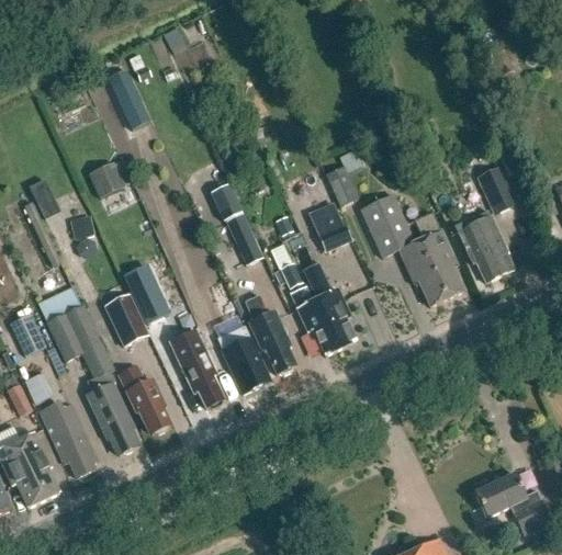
[(352,114),(360,127),(373,121),(366,108),(352,114)]
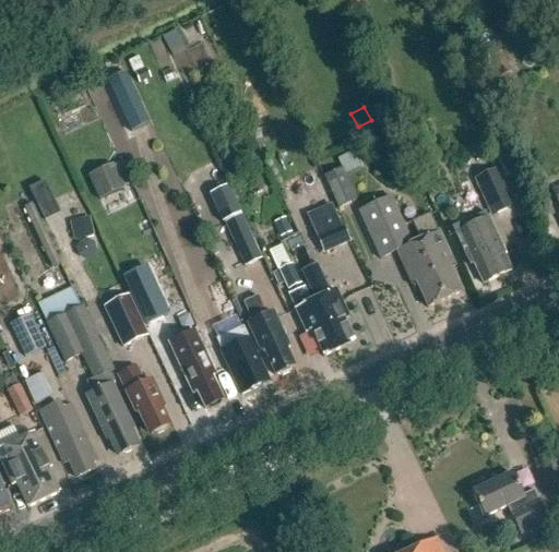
[(341,164),(323,171),(339,203),(355,195),(344,170),(360,163),(354,147),(336,154),(341,164)]
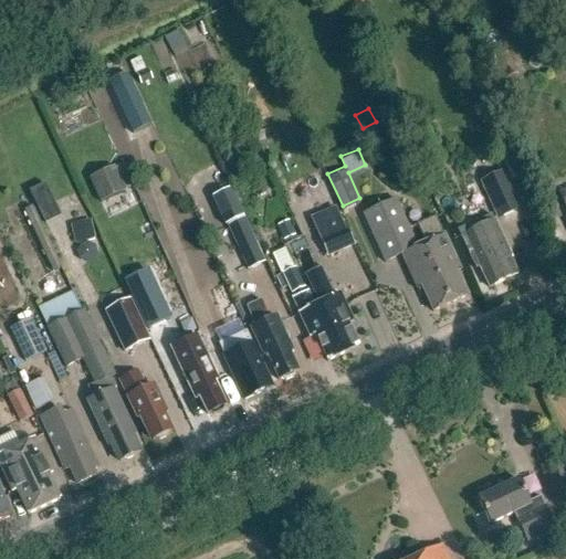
[(501,155),(511,175),(522,169),(512,149),(501,155)]
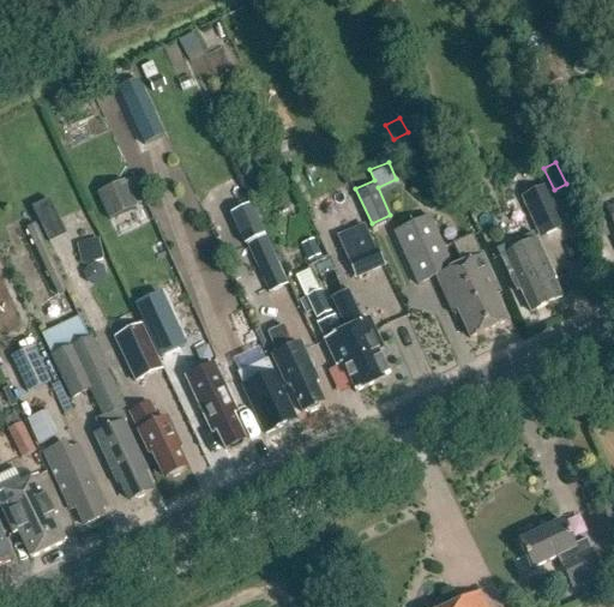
[(125,178),(97,191),(110,218),(138,205),(125,178)]
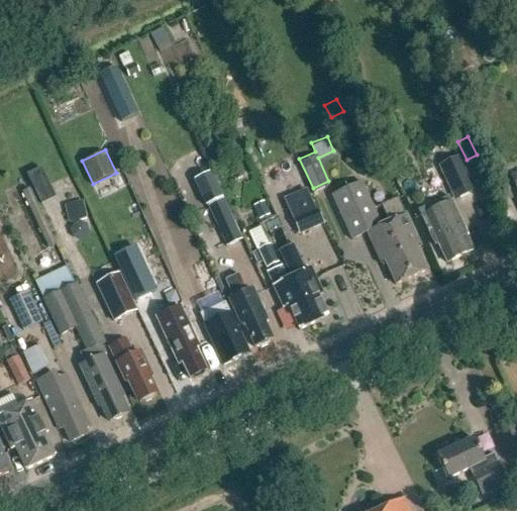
[(438,160),(453,194),(474,185),(457,150),(438,160)]
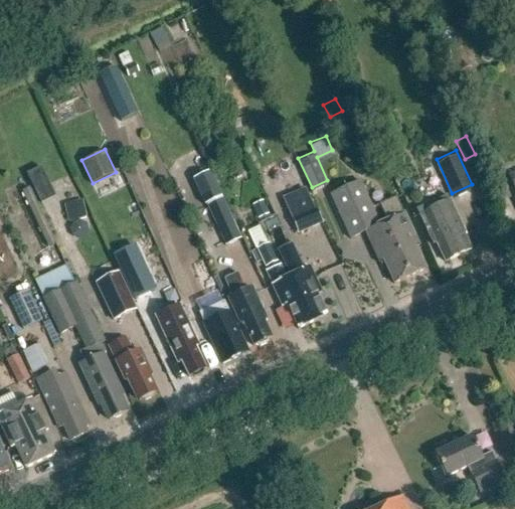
[(26,165),(40,195),(55,188),(40,158),(26,165)]
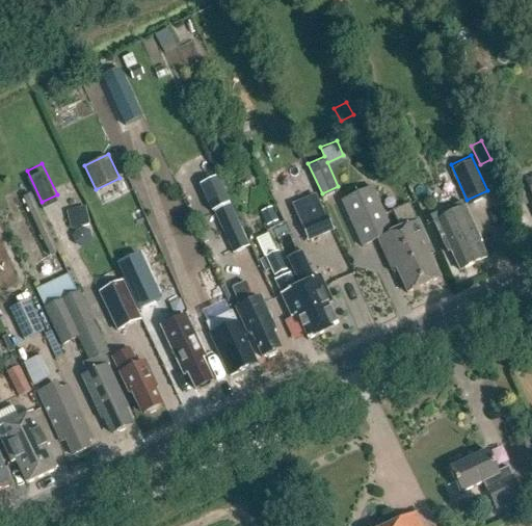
[(341,196),(362,242),(377,236),(392,266),(396,265),(406,288),(436,274),(426,252),(431,250),(408,200),(392,208),(399,226),(392,229),(371,183),(341,196)]
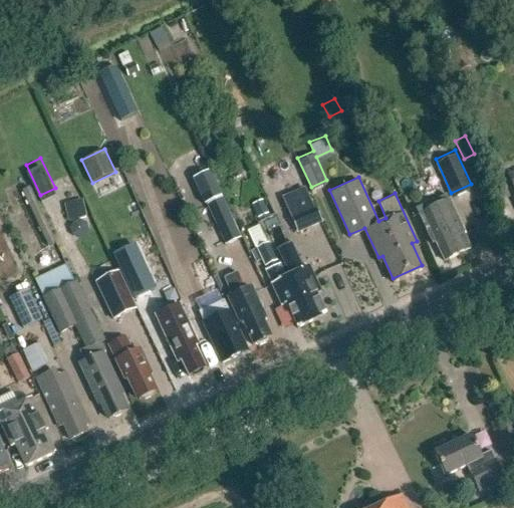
[(65,196),(68,213),(88,209),(84,192),(65,196)]
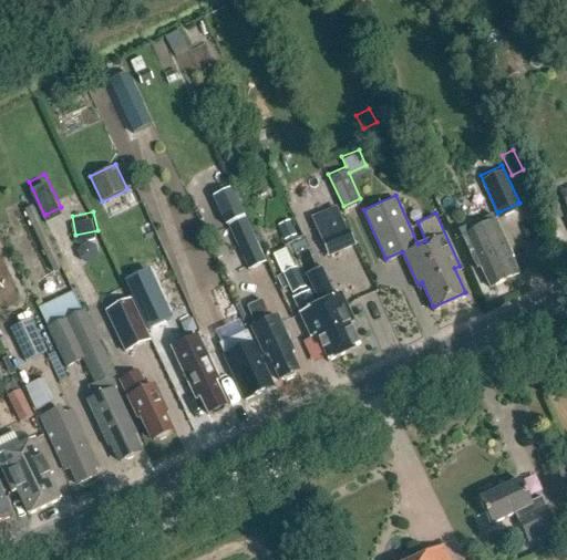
[(226,220),(247,266),(265,257),(244,211),(226,220)]
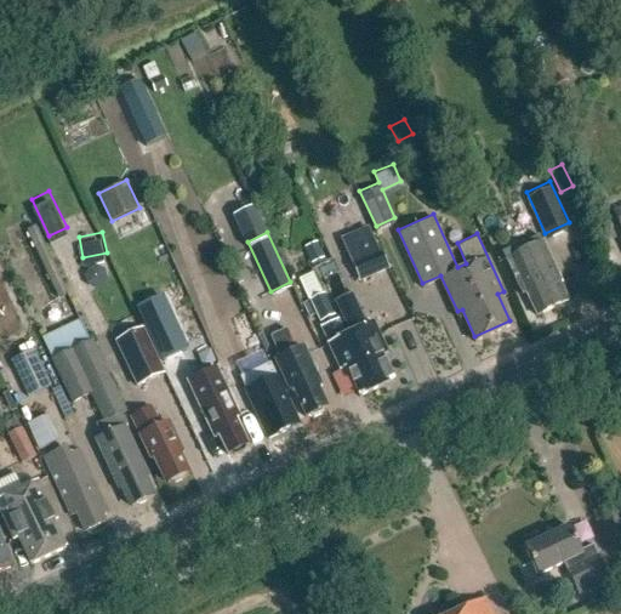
[(559,277),(551,256),(548,257),(540,239),(536,233),(502,249),(506,255),(522,290),(527,288),(537,311),(567,297),(558,279),(559,277)]
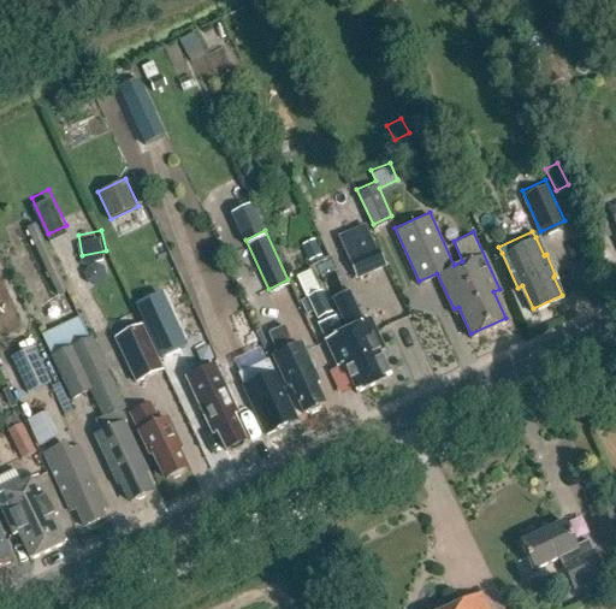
[(321,250),(314,234),(301,240),(308,255),(321,250)]
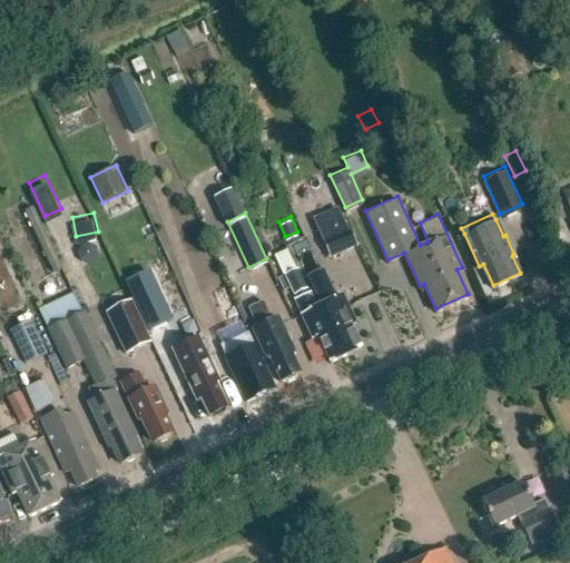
[(321,230),(331,254),(357,243),(347,219),(321,230)]
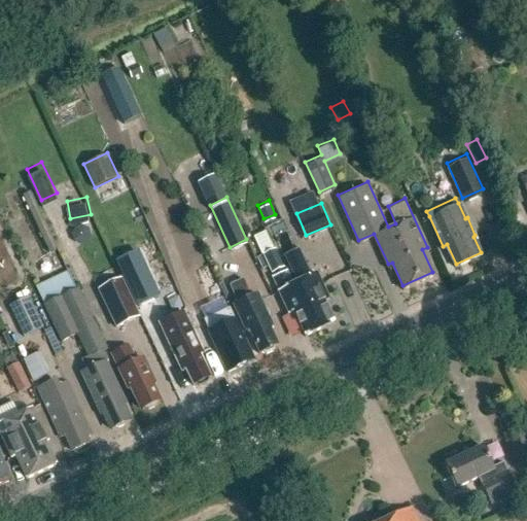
[(272,240),(258,246),(268,266),(280,261),(272,240)]
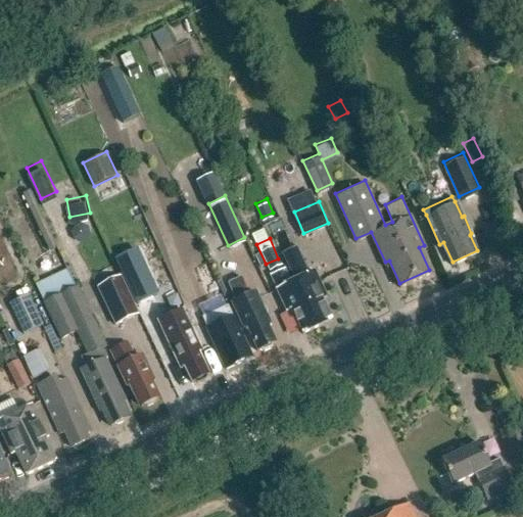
[(136,300),(157,290),(136,245),(115,254),(136,300)]
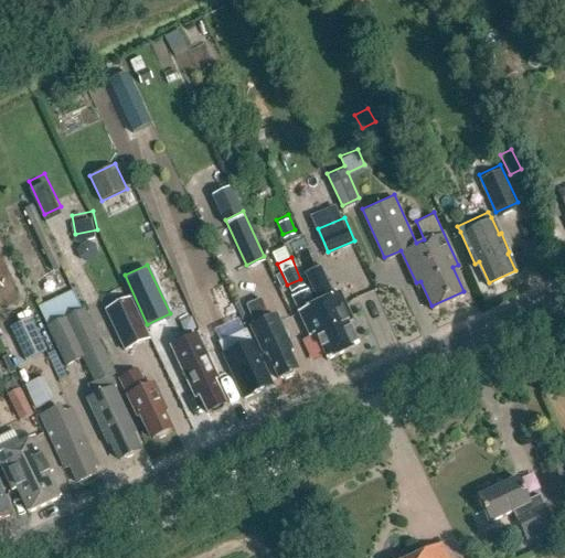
[(334,324),(345,349),(358,342),(347,320),(352,317),(339,289),(333,292),(327,278),(312,285),(319,299),(313,301),(315,302),(313,302),(319,314),(323,312),(330,326),(334,324)]
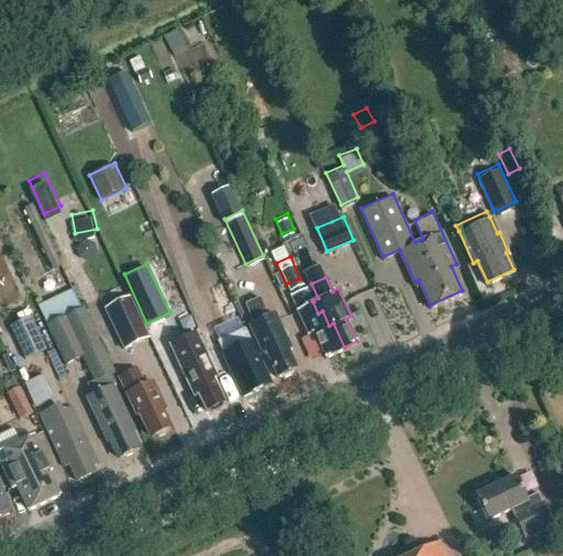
[(313,330),(326,355),(344,347),(333,323),(329,325),(322,311),(318,313),(312,301),(313,301),(312,300),(306,286),(291,292),(298,307),(297,308),(309,332),(313,330)]
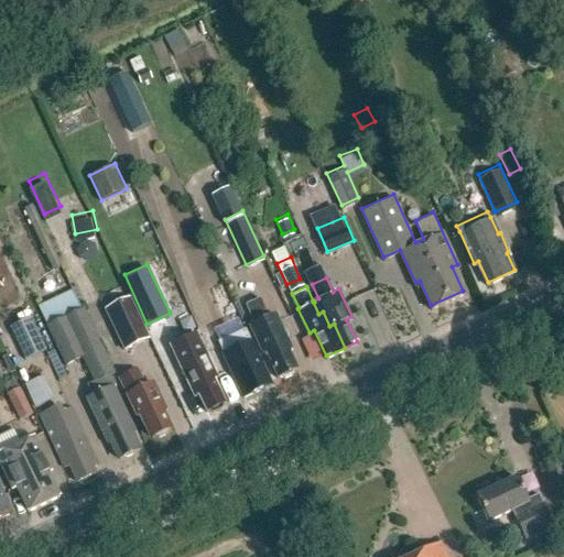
[(106,306),(125,346),(149,335),(130,295),(106,306)]
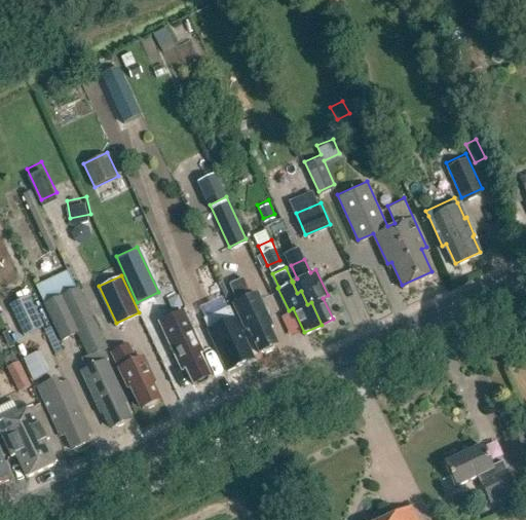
[(243,329),(248,327),(258,349),(276,341),(266,318),(269,317),(257,290),(250,293),(242,275),(228,282),(236,299),(231,301),(243,329)]
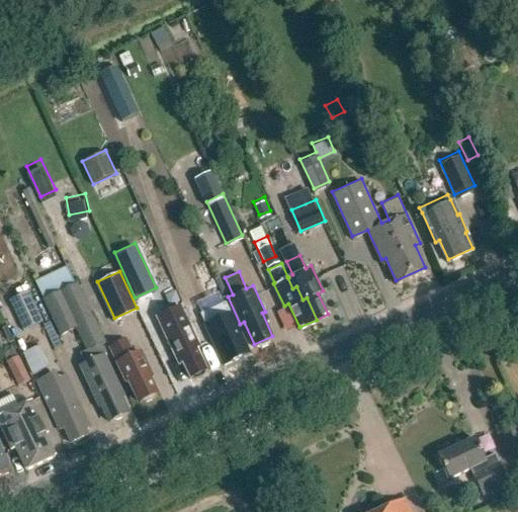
[(76,282),(45,296),(61,332),(76,325),(87,347),(101,341),(104,340),(77,281),(76,282)]
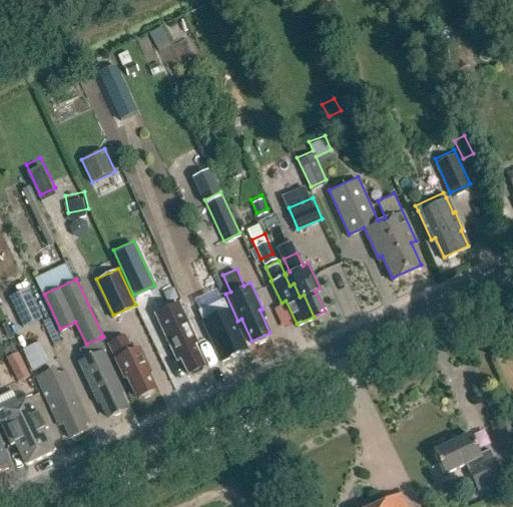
[(26,285),(7,294),(21,324),(40,316),(26,285)]
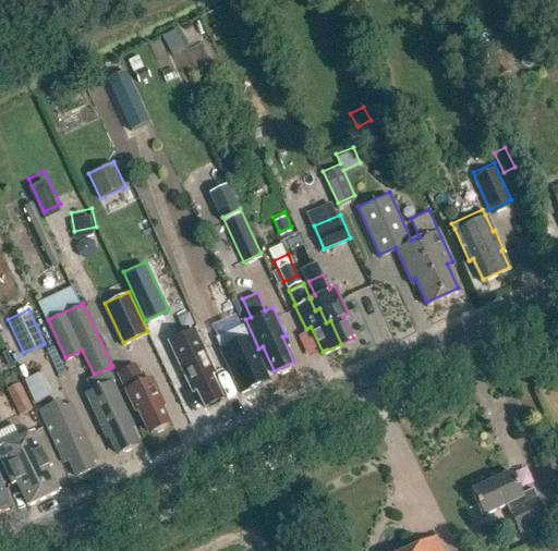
[(243,322),(216,334),(241,390),(268,378),(269,377),(243,322)]
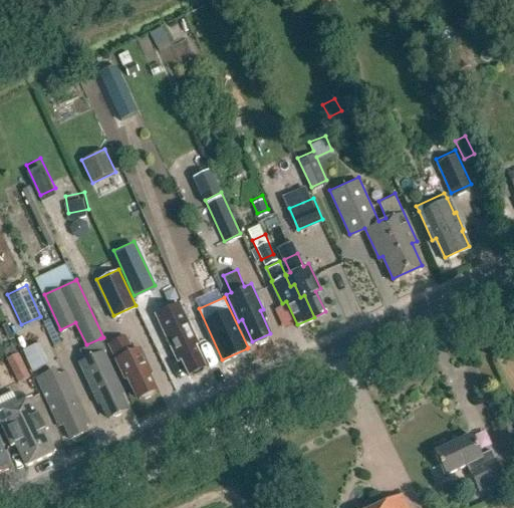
[(195,342),(199,340),(181,300),(157,311),(167,333),(174,349),(178,349),(188,371),(205,363),(195,342)]
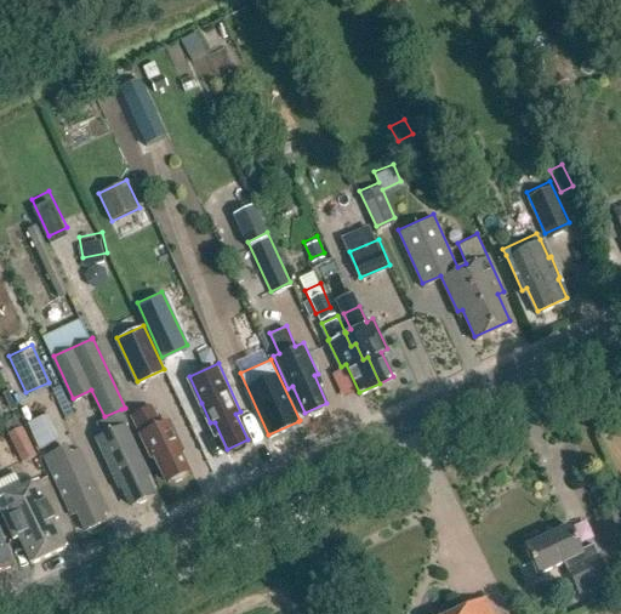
[(155,452),(167,478),(187,468),(175,443),(178,438),(169,419),(160,422),(152,403),(131,413),(151,454),(155,452)]
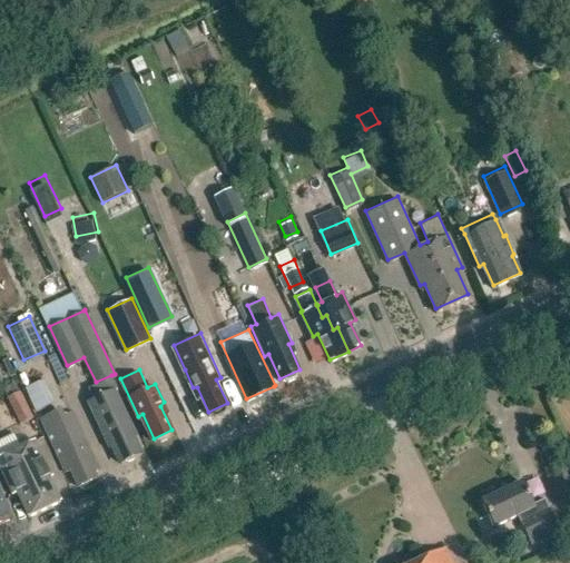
[(37,403),(55,395),(45,373),(27,379),(37,403)]
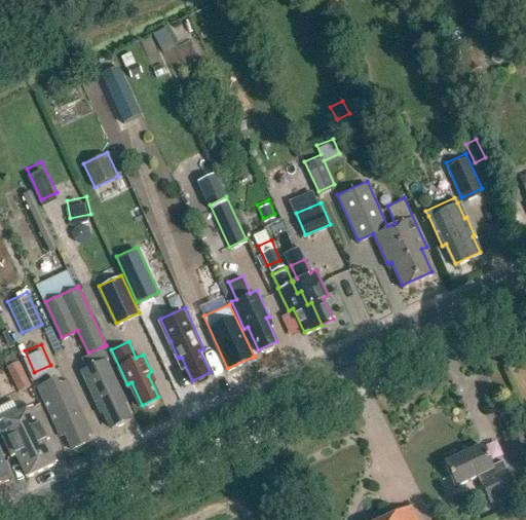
[(108,357),(103,346),(88,353),(94,364),(106,358),(108,357)]
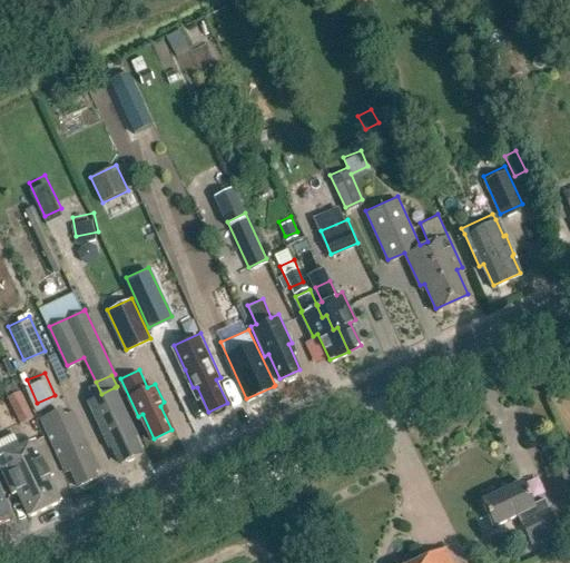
[(21,387),(8,393),(19,418),(32,413),(21,387)]
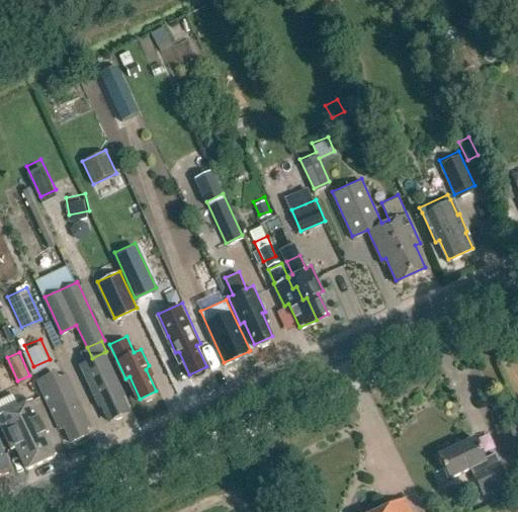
[(87,360),(82,362),(91,384),(89,385),(97,400),(100,399),(109,418),(113,416),(116,417),(121,415),(122,412),(127,410),(120,396),(123,394),(104,352),(87,360)]
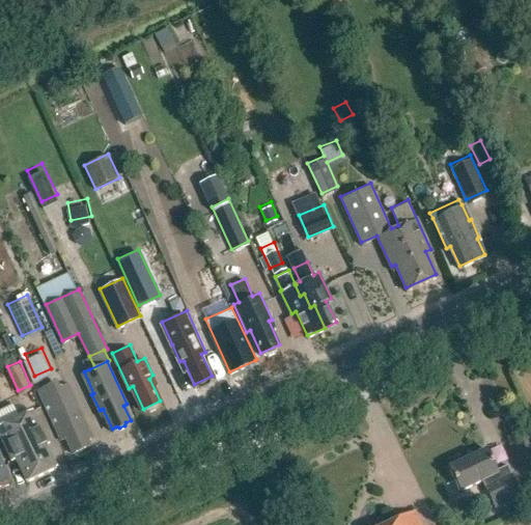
[(65,435),(72,450),(90,442),(88,437),(92,435),(68,382),(59,385),(56,379),(38,387),(60,437),(65,435)]
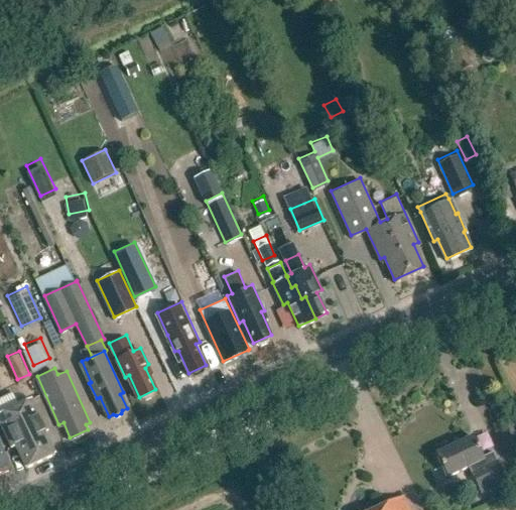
[(15,444),(25,466),(54,452),(44,430),(47,429),(31,396),(0,411),(0,422),(11,445),(15,444)]
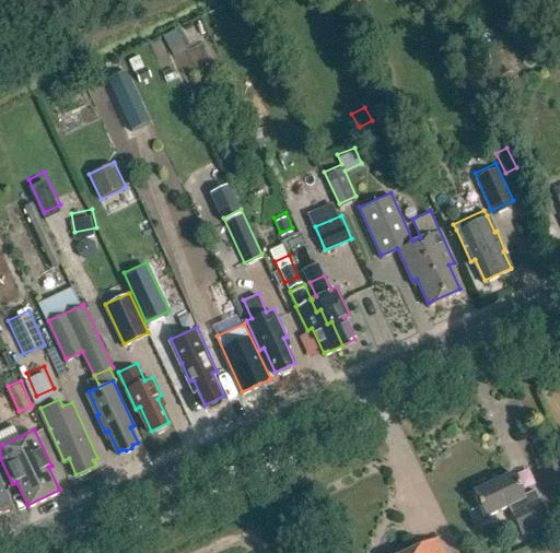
[(525,495),(513,470),(473,489),(485,514),(508,503),(521,531),(549,518),(539,497),(524,504),(521,497),(525,495)]
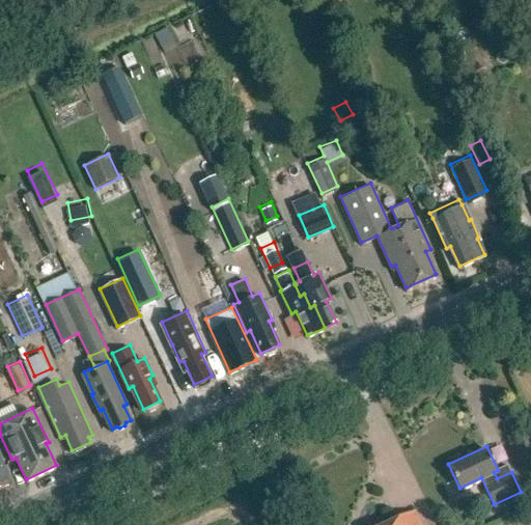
[(0,485),(11,479),(1,459),(2,458),(0,451),(0,485)]
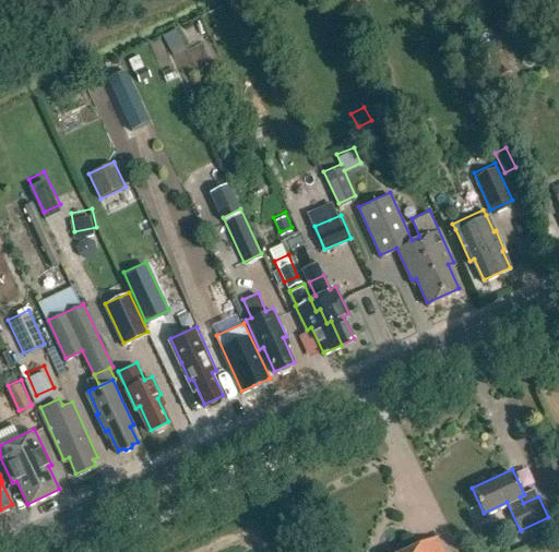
[(395,551),(443,551),(436,534),(395,551)]
